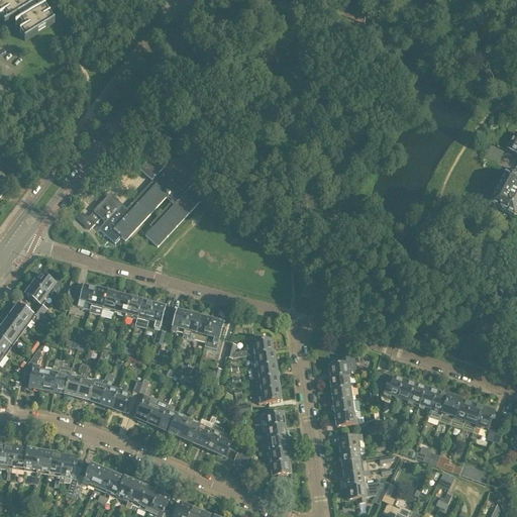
[(29,0),(11,0),(0,7),(0,19),(5,26),(13,21),(15,24),(16,25),(15,26),(25,41),(55,23),(44,7),(36,13),(33,9),(34,8),(29,0)]
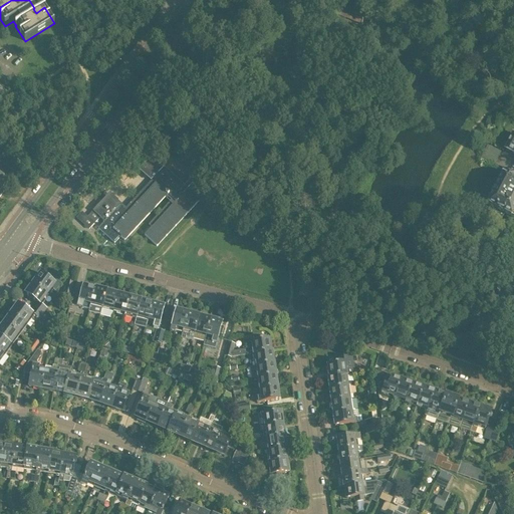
[(513,135),(513,134),(505,149),(513,154),(513,155),(513,135)]
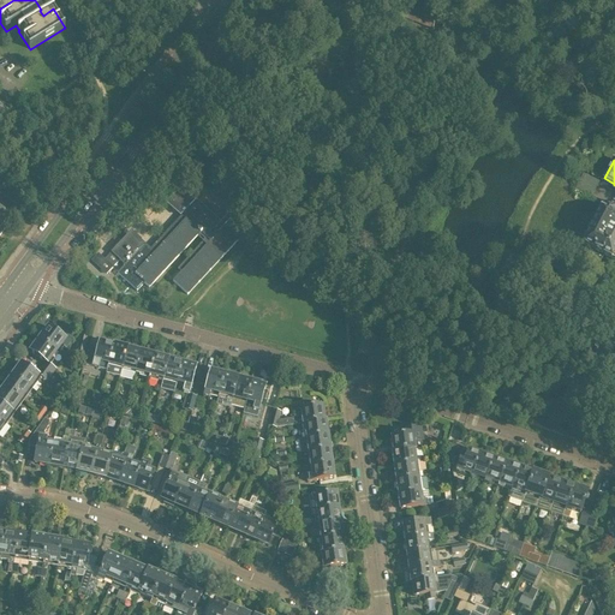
[(599,181),(589,177),(584,173),(575,190),(591,198),(599,181)]
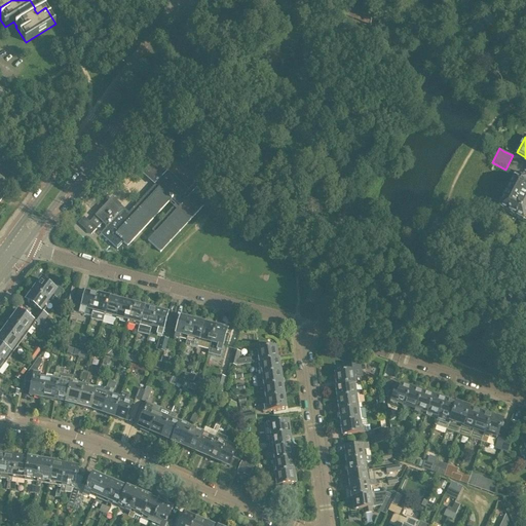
[(79,223),(91,234),(102,223),(106,227),(100,233),(117,250),(123,242),(127,247),(171,199),(176,204),(152,230),(155,233),(148,240),(159,252),(211,197),(210,196),(216,190),(201,177),(188,190),(167,171),(166,173),(154,161),(142,175),(154,186),(128,213),(124,209),(124,210),(112,198),(89,223),(84,218),(79,223)]
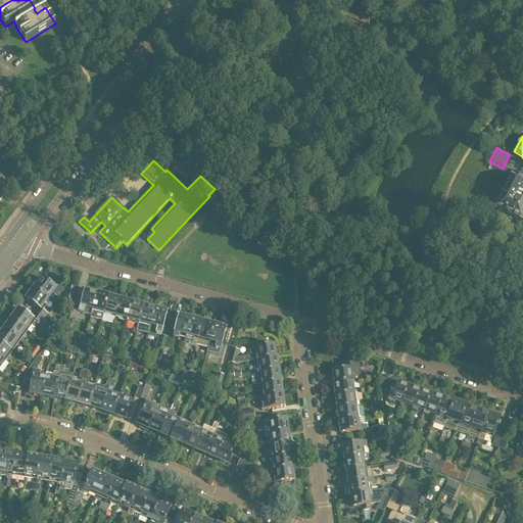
[(522,174),(521,174),(517,181),(511,178),(495,208),(522,221),(522,174)]
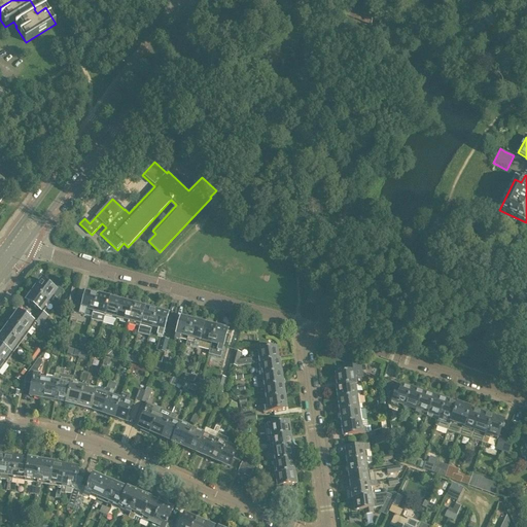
[(38,285),(36,284),(33,290),(48,302),(53,295),(57,299),(63,291),(50,282),(48,285),(41,280),(38,285)]
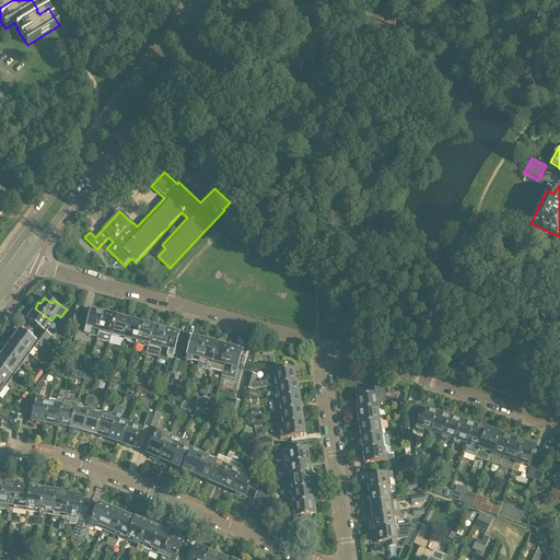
[(69,322),(76,323),(80,307),(73,305),(69,322)]
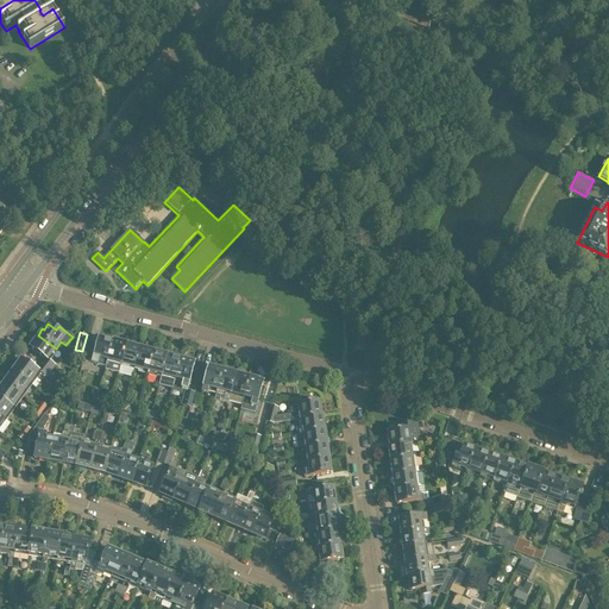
[(48,360),(56,349),(38,336),(37,337),(32,341),(35,343),(30,349),(44,359),(39,365),(50,374),(51,372),(56,366),(48,360)]
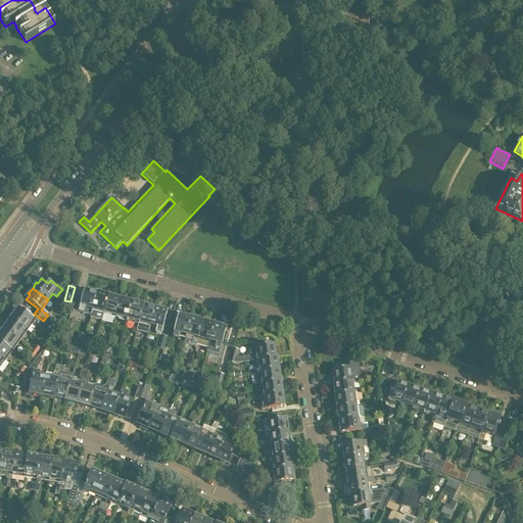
[(90,316),(96,294),(85,291),(84,295),(81,294),(80,300),(74,298),(70,311),(78,312),(90,316)]
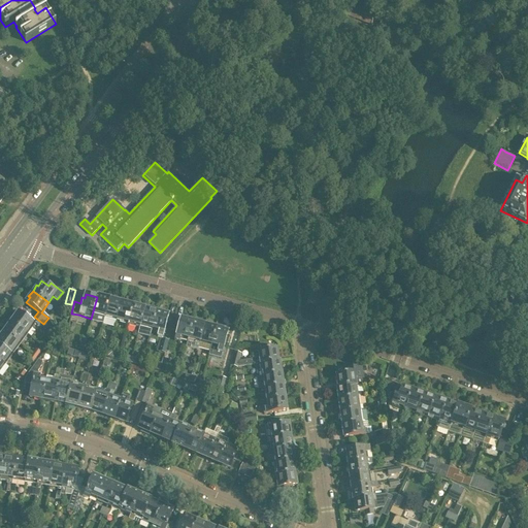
[(97,297),(91,319),(91,321),(103,324),(106,309),(109,297),(104,296),(103,298),(97,296),(97,297)]
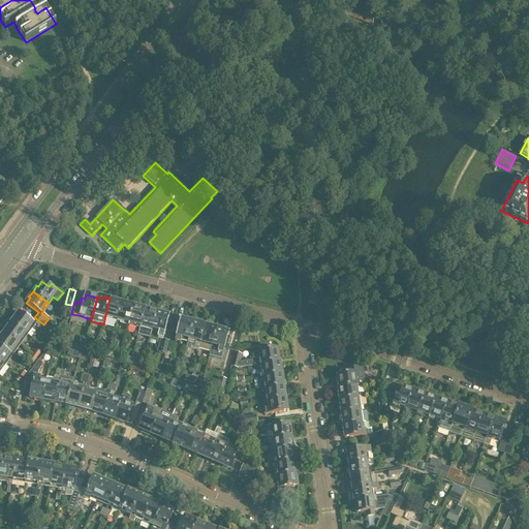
[(121,303),(116,302),(117,300),(110,298),(106,310),(103,324),(115,328),(115,325),(117,321),(121,303)]
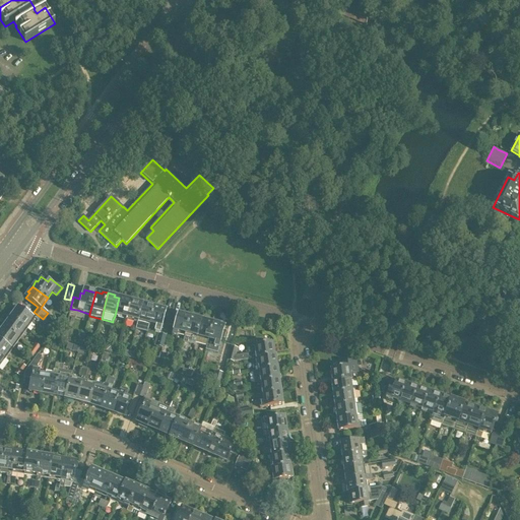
[(119,298),(115,316),(113,320),(117,321),(118,318),(126,321),(126,318),(131,301),(119,298)]
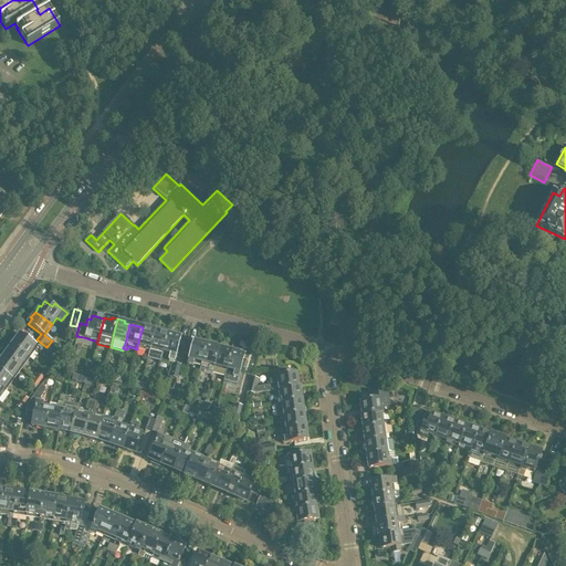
[(137,346),(137,349),(145,352),(148,352),(147,358),(147,359),(155,331),(143,327),(137,346)]
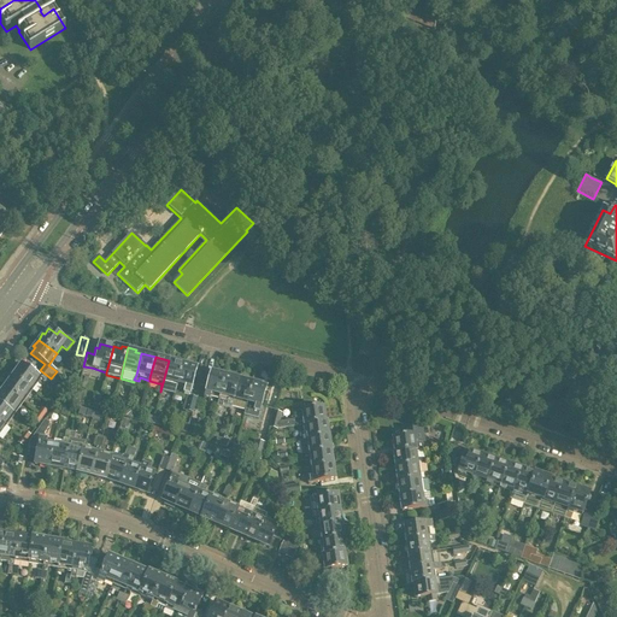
[(175,363),(169,360),(160,392),(174,395),(176,388),(177,388),(183,363),(176,360),(175,363)]
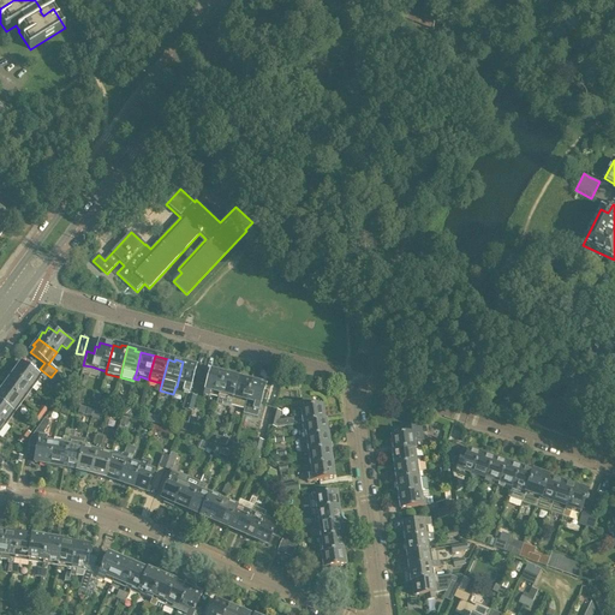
[(177,387),(184,388),(183,393),(189,395),(196,368),(190,365),(190,363),(183,362),(177,387)]
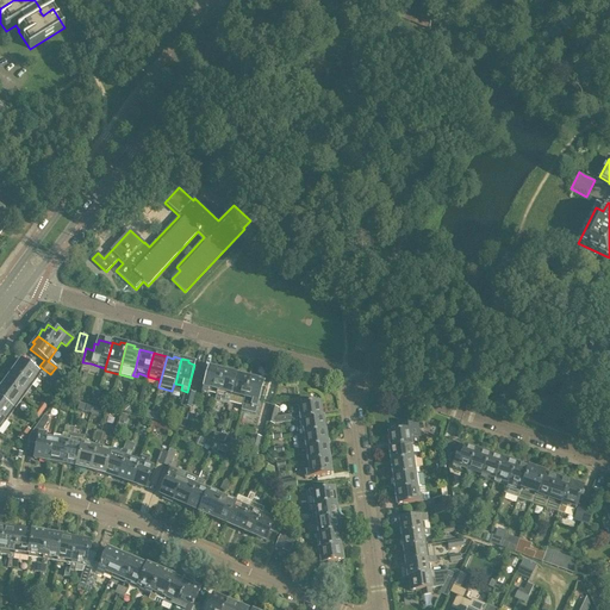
[(22,361),(17,366),(16,365),(11,372),(31,387),(41,375),(47,379),(48,378),(50,374),(39,366),(36,371),(22,361)]
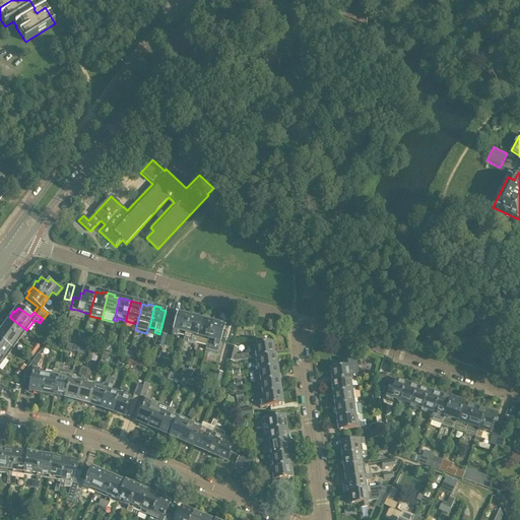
[(178,334),(185,336),(186,330),(190,317),(178,314),(173,331),(172,335),(177,337),(178,334)]
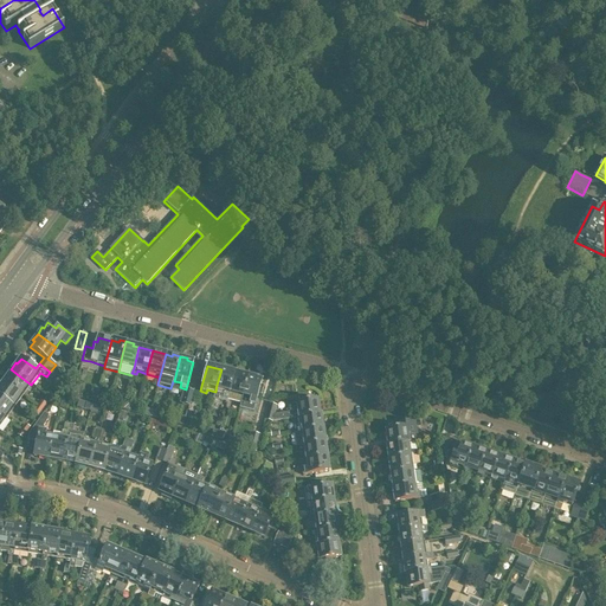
[(23,397),(31,385),(11,369),(6,375),(8,376),(4,382),(23,397)]
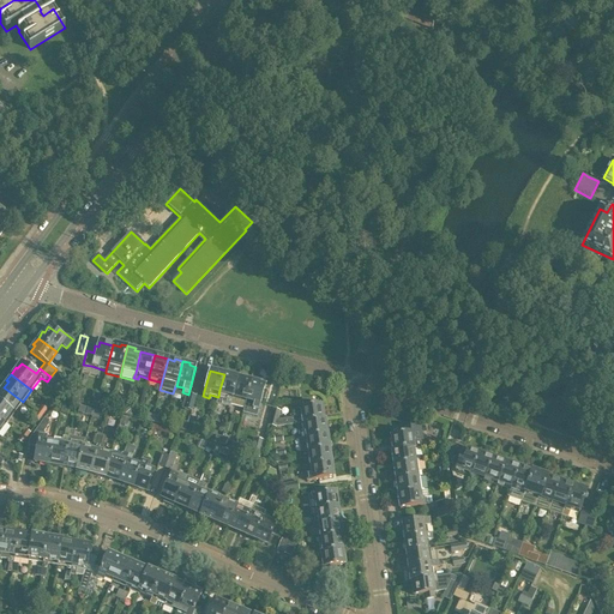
[(238,378),(224,374),(220,390),(218,397),(216,404),(226,407),(229,408),(230,405),(232,399),(238,378)]
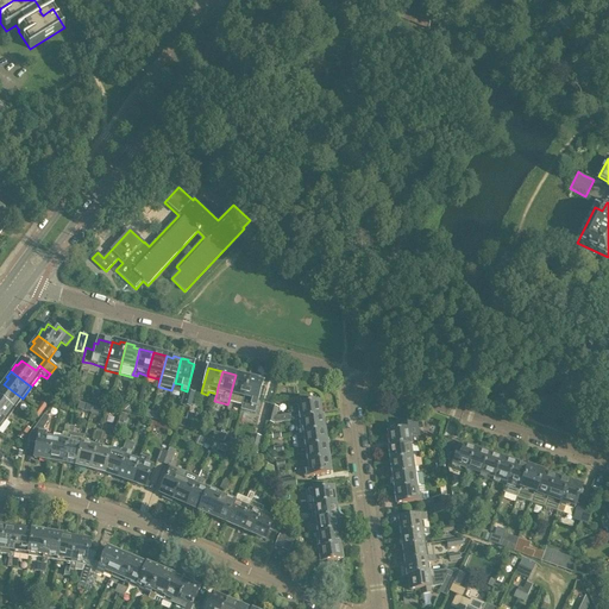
[(242,376),(236,375),(230,396),(228,402),(242,406),(244,400),(250,376),(243,375),(242,376)]
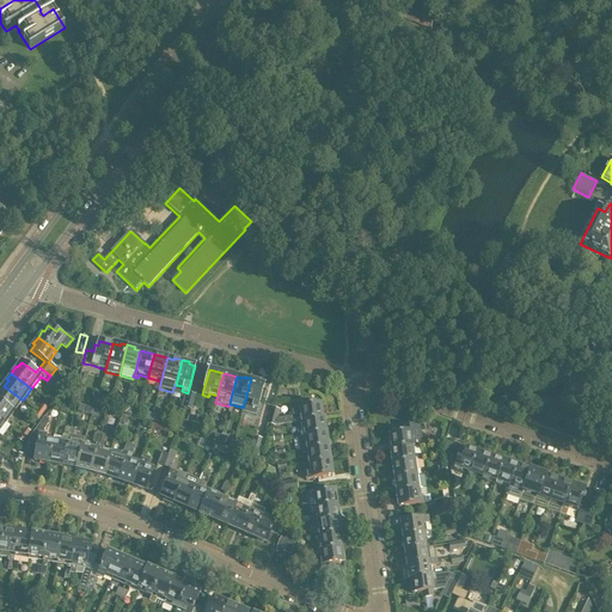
[(258,380),(251,378),(245,402),(252,404),(251,409),(257,410),(261,397),(264,398),(265,390),(263,390),(264,385),(261,384),(261,383),(258,383),(258,380)]
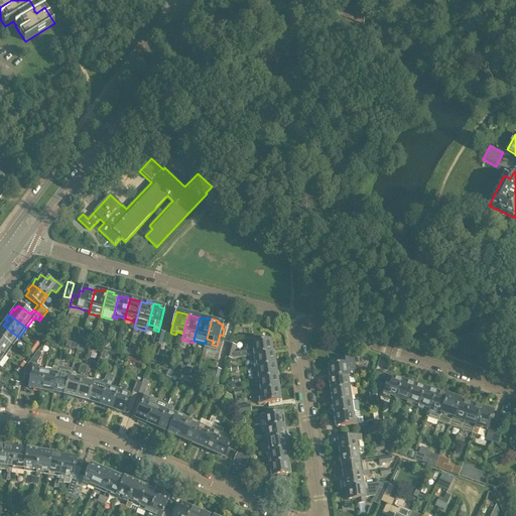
[(65,325),(61,337),(68,338),(71,327),(65,325)]
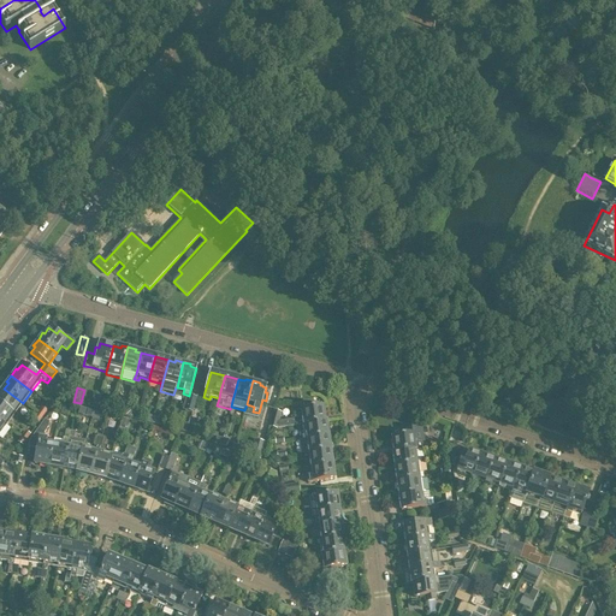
[(0,403),(15,414),(23,403),(4,389),(0,394),(0,403)]
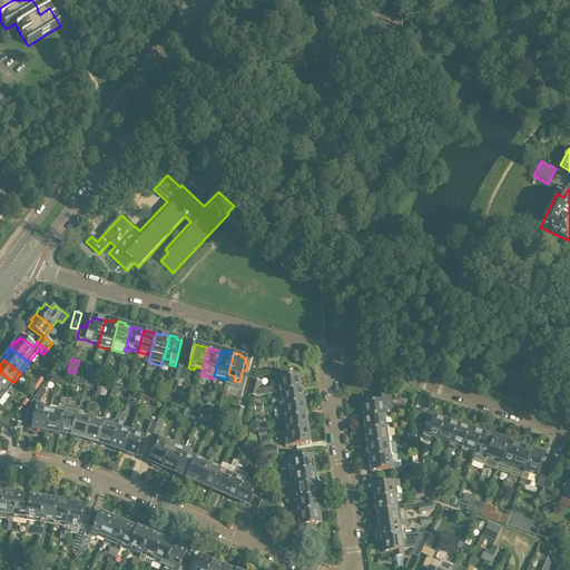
[(177,382),(182,367),(175,366),(170,381),(177,382)]
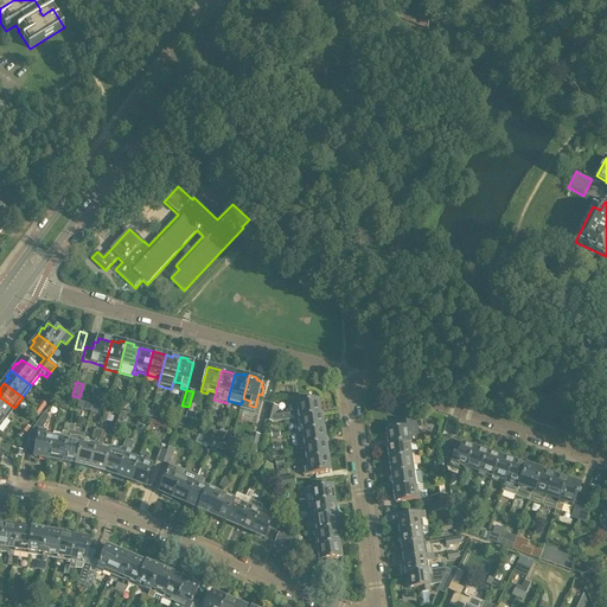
[(273,422),(296,419),(321,415),(320,415),(318,401),(311,402),(310,396),(307,396),(286,400),(288,414),(274,416),(273,422)]
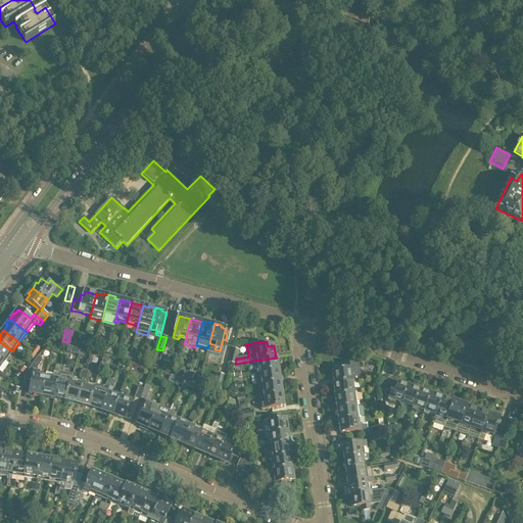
[(0,358),(5,362),(12,351),(0,342),(0,358)]
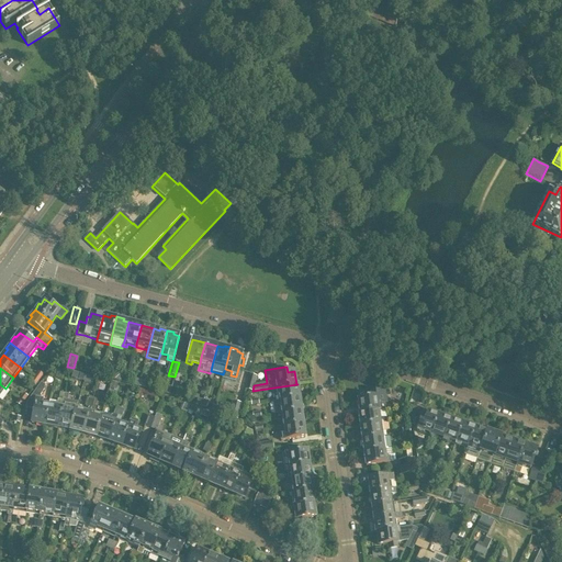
[(58,371),(55,378),(62,380),(64,373),(58,371)]
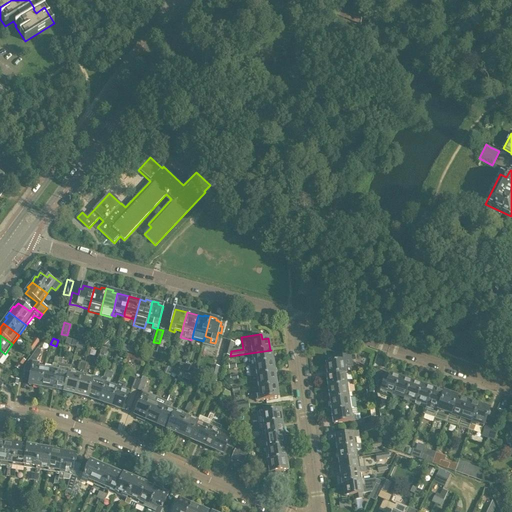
[(78,342),(67,339),(65,345),(76,348),(78,342)]
